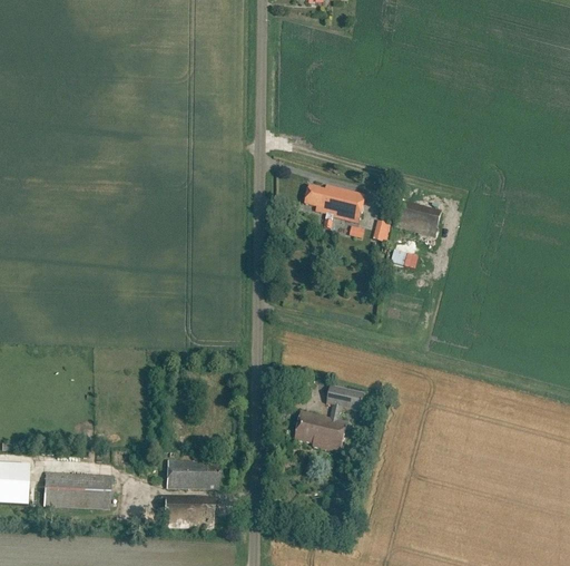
[(324,226),(330,227),(332,218),(332,215),(359,222),(365,193),(326,183),(325,187),(310,184),(305,202),(321,206),(320,211),(327,212),(324,226)]
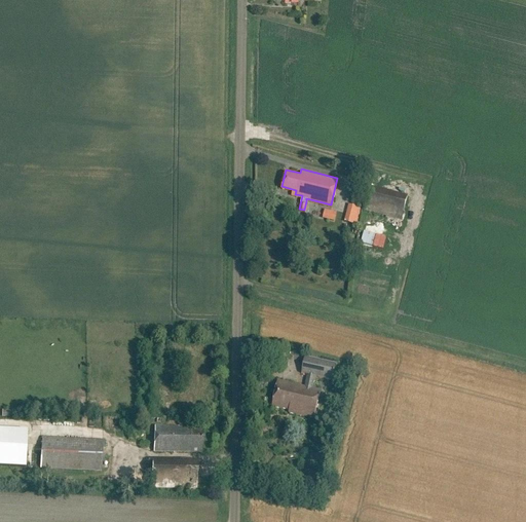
[(408,193),(371,184),(365,208),(402,217),(408,193)]
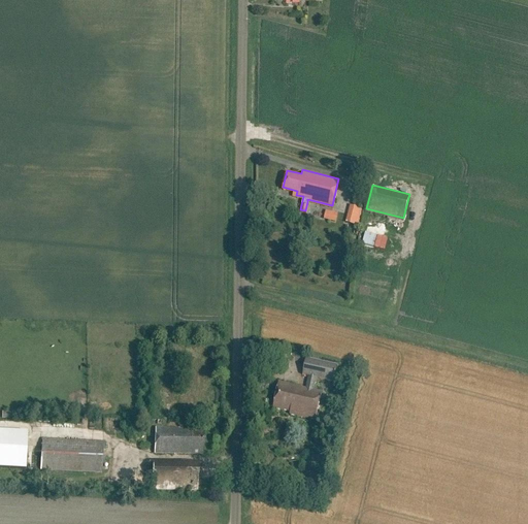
[(354,202),(350,219),(358,221),(362,204),(354,202)]
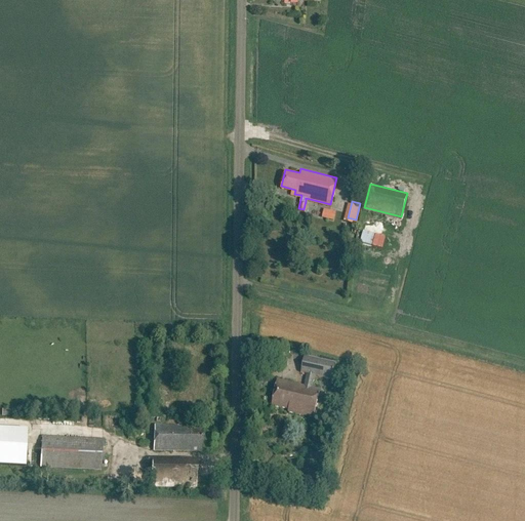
[(325,205),(323,214),(334,216),(336,208),(325,205)]
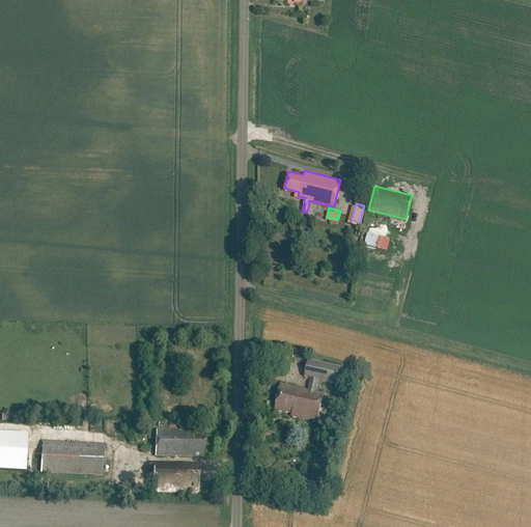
[(291,413),(317,419),(324,390),(315,388),(318,377),(336,381),(340,364),(308,357),(304,373),(310,375),(308,386),(280,380),(275,407),(292,410),(291,413)]
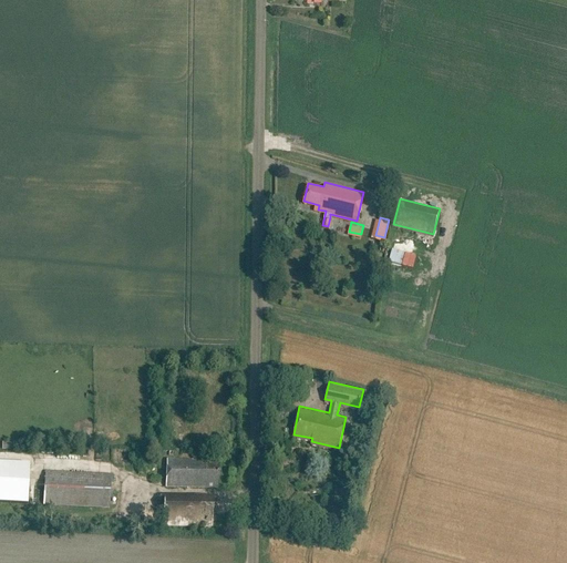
[(138,449),(138,463),(158,464),(158,450),(138,449)]
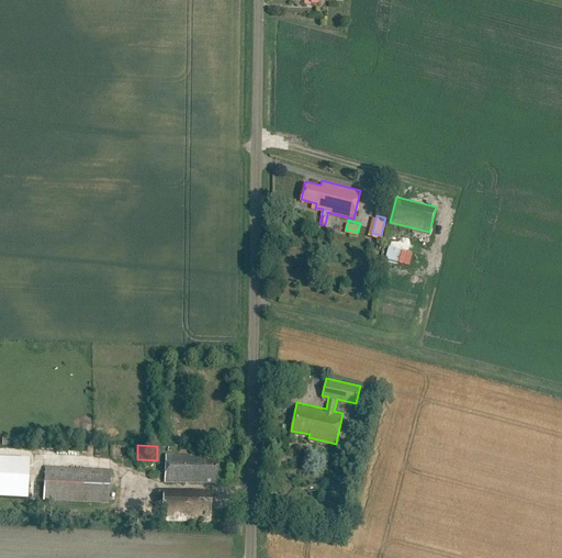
[(166,452),(165,479),(216,479),(216,456),(204,456),(204,454),(191,454),(191,453),(166,452)]
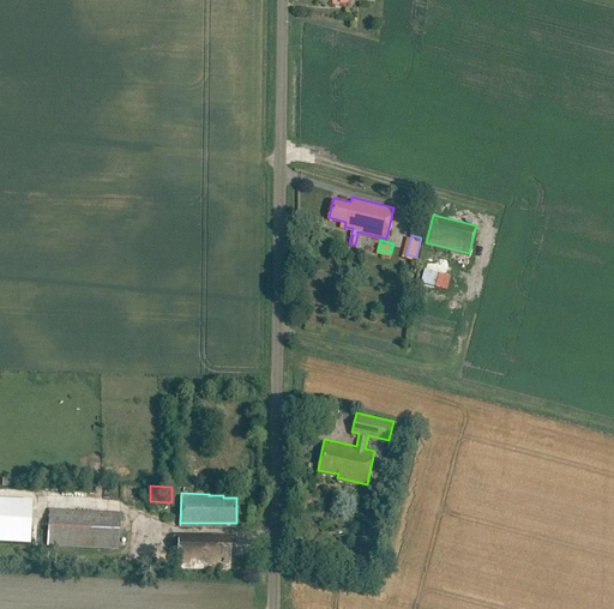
[(0,496),(0,540),(30,542),(32,499),(0,496)]
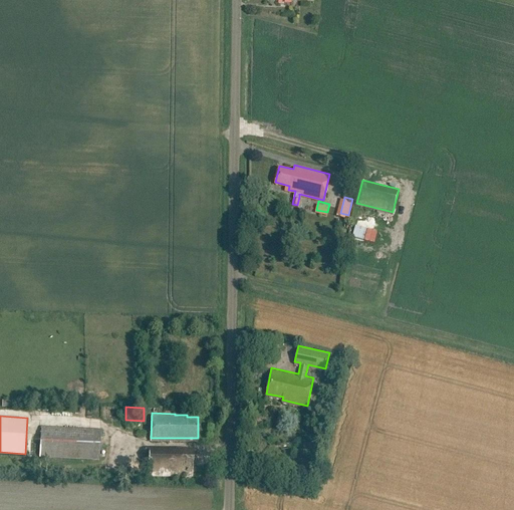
[(100,427),(40,424),(39,454),(98,457),(100,427)]
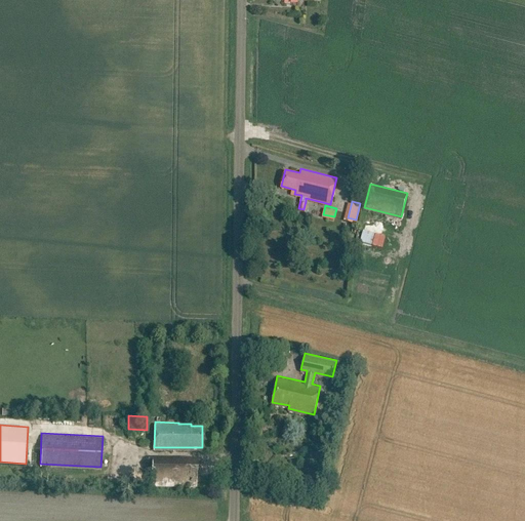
[(152,455),(151,483),(197,484),(197,456),(152,455)]
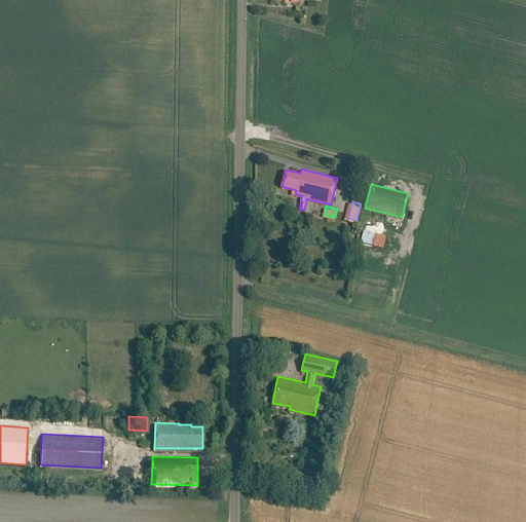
All buildings are outlined.
